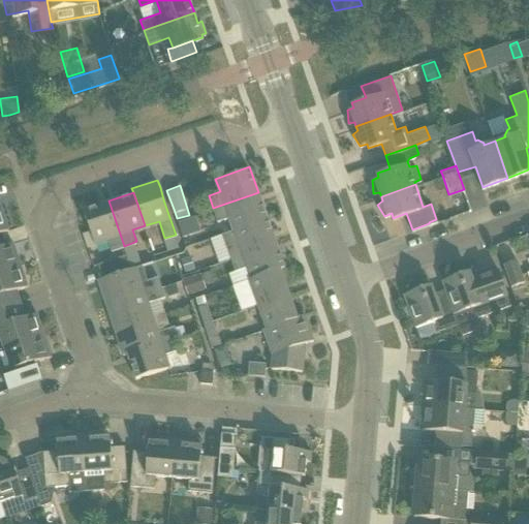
[(258,192),(213,208),(217,219),(227,216),(231,228),(267,216),(258,192)]
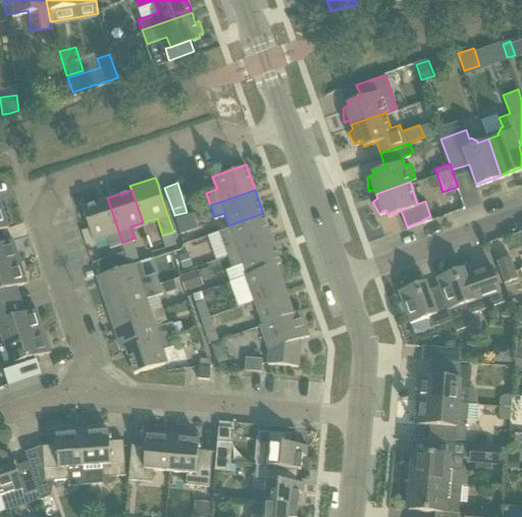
[(106,236),(109,247),(122,243),(107,198),(82,206),(93,240),(106,236)]
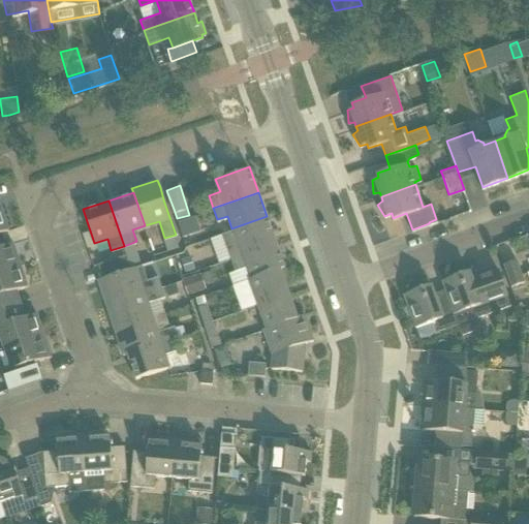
[(0,206),(0,230),(8,227),(1,206),(0,206)]
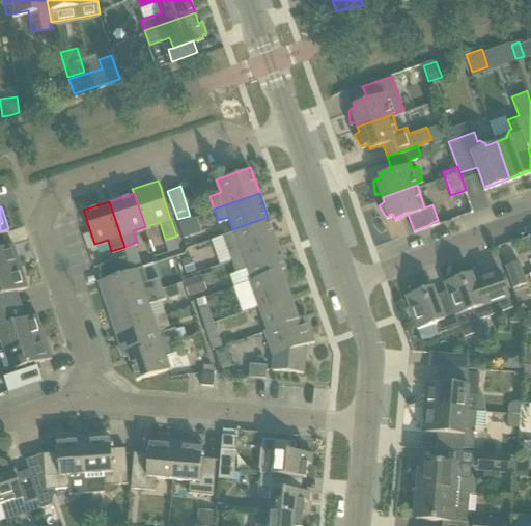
[(223,233),(231,257),(276,242),(268,217),(232,229),(223,233)]
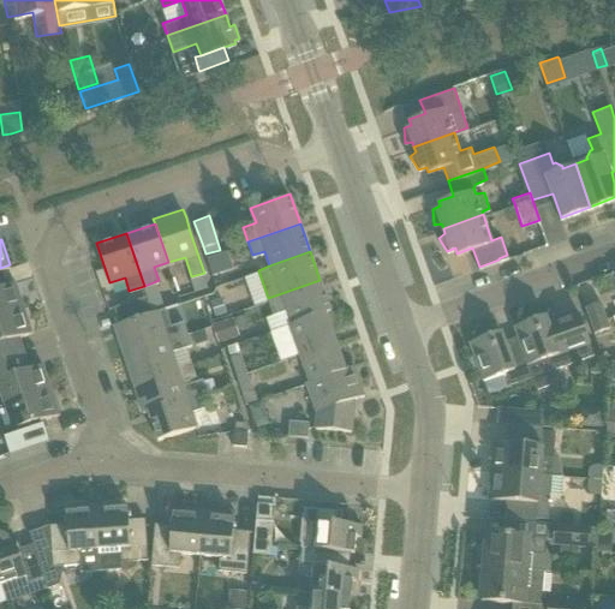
[(0,311),(24,305),(16,280),(3,284),(0,276),(0,311)]
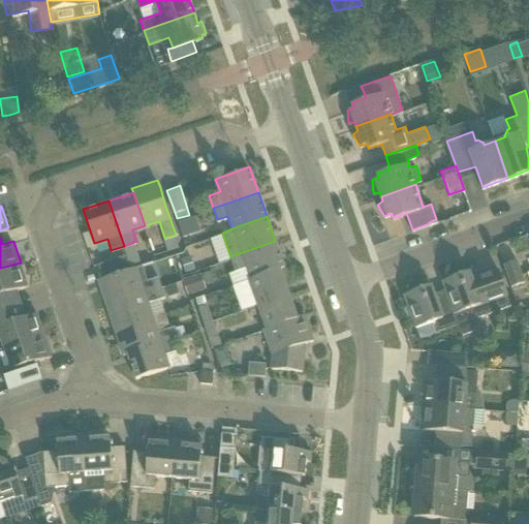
[(249,277),(249,278),(279,267),(279,268),(284,266),(275,241),(230,256),(235,269),(246,265),(250,277),(249,277)]
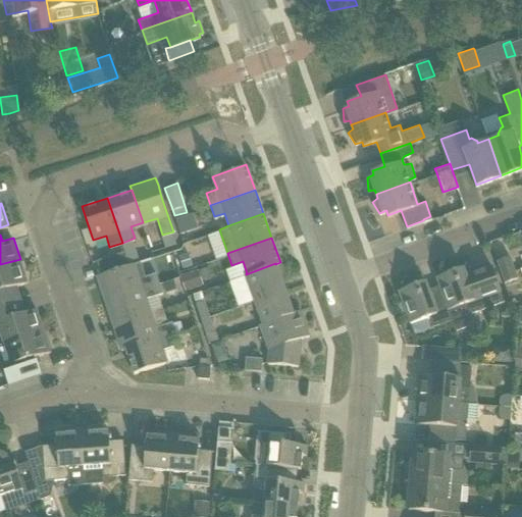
[(136,248),(125,252),(129,263),(140,260),(136,248)]
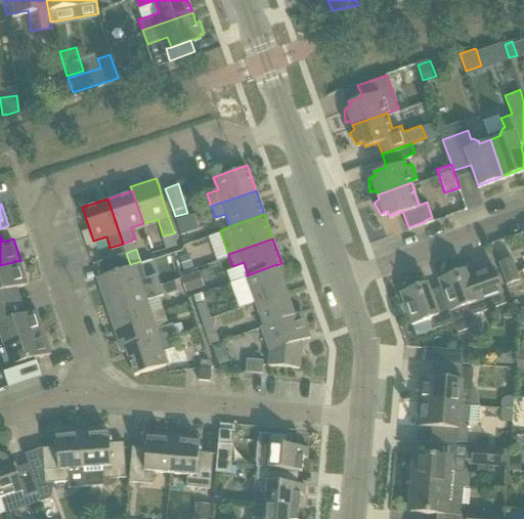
[(125,250),(97,260),(101,273),(97,275),(105,300),(160,282),(157,271),(144,275),(140,261),(130,264),(126,253),(125,250)]
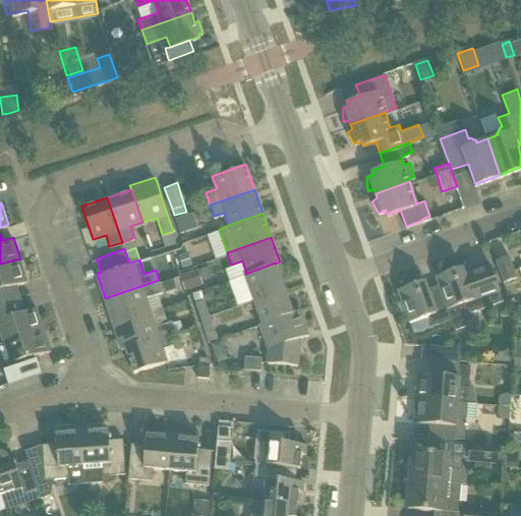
[(187,250),(178,252),(181,265),(190,263),(187,250)]
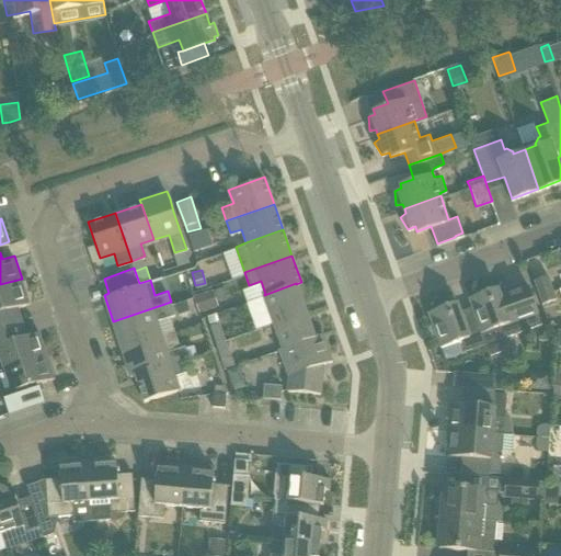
[(534,279),(542,302),(557,297),(548,273),(534,279)]
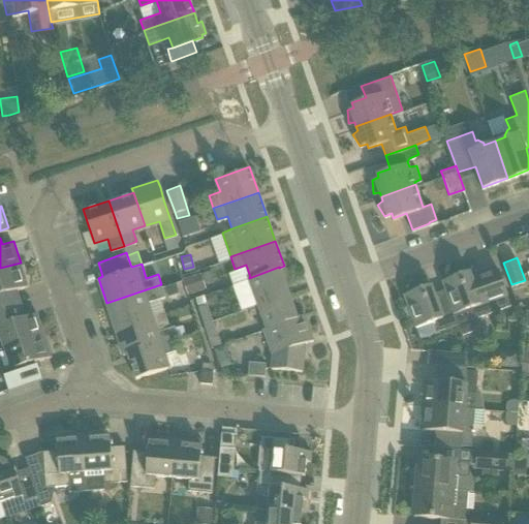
[(0,268),(0,307),(22,301),(17,287),(28,284),(21,263),(0,268)]
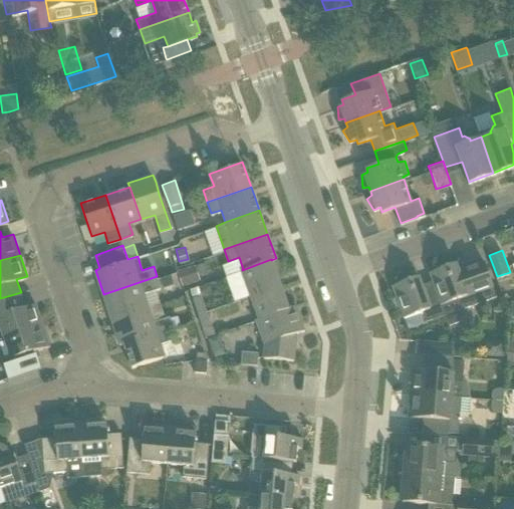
[(242,270),(226,275),(235,299),(250,293),(280,283),(271,260),(271,259),(242,270)]
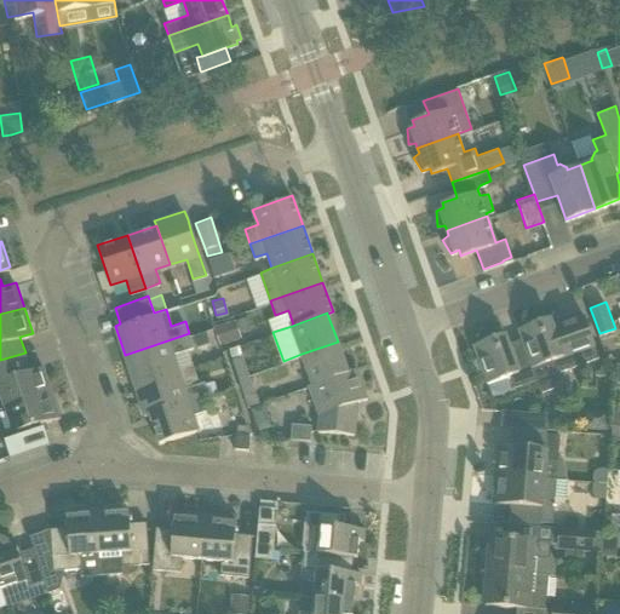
[(538,377),(543,390),(554,385),(561,377),(558,371),(600,356),(585,315),(554,326),(550,316),(518,327),(522,337),(523,337),(533,365),(534,365),(538,377)]
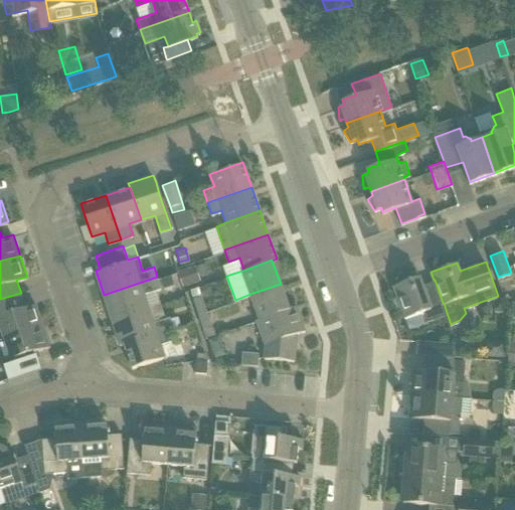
[(195,263),(178,270),(183,285),(200,279),(195,263)]
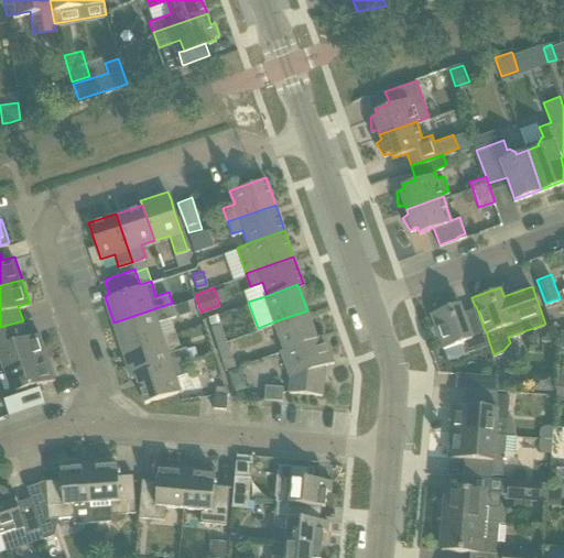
[(175,303),(180,315),(192,310),(187,298),(175,303)]
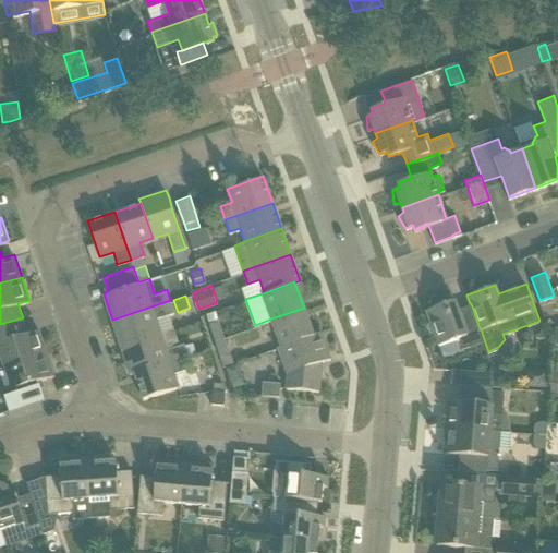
[(455,299),(426,309),(438,344),(457,337),(461,348),(463,348),(484,339),(481,328),(480,328),(471,303),(470,303),(458,308),(455,299)]
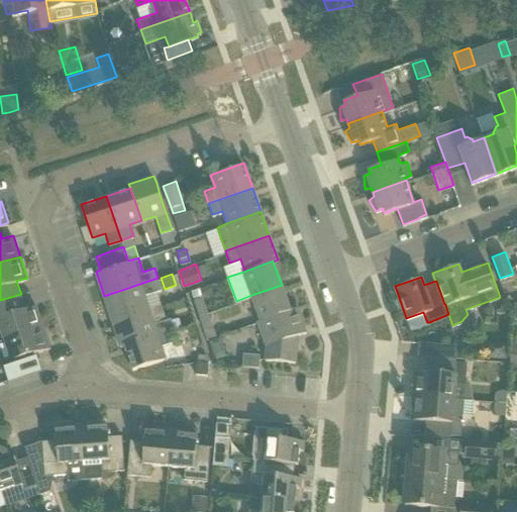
[(158,278),(104,296),(112,320),(149,307),(161,304),(157,290),(161,288),(158,278)]
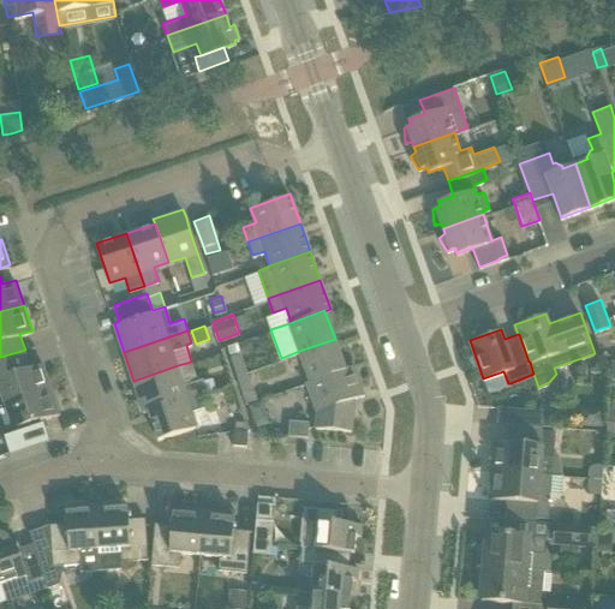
[(299,351),(309,378),(310,380),(345,368),(345,366),(335,339),(299,351)]
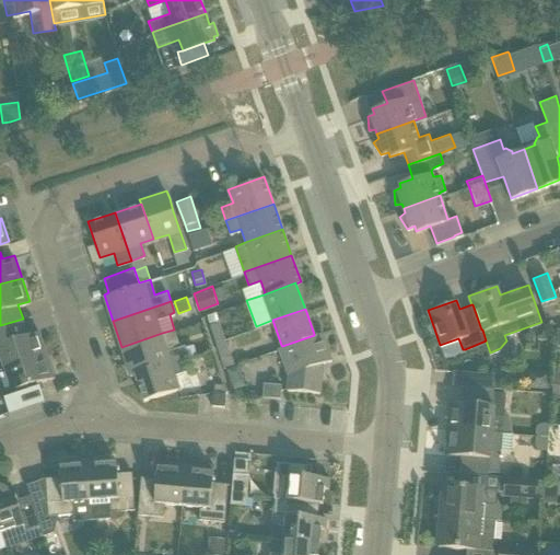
[(0,358),(3,367),(46,353),(38,330),(27,333),(23,319),(0,325),(0,358)]
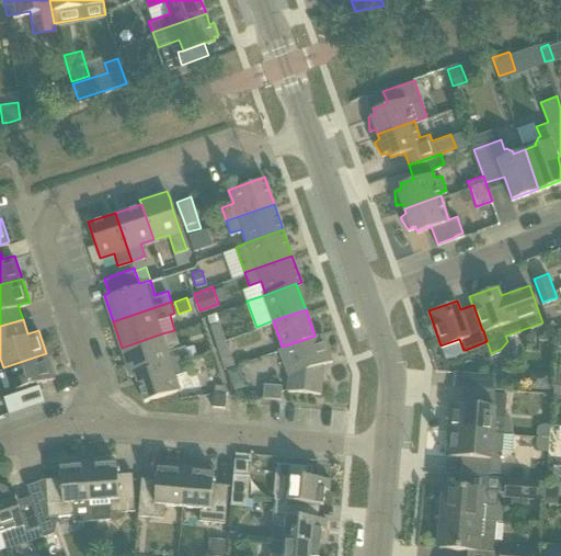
[(210,322),(217,341),(225,338),(219,320),(210,322)]
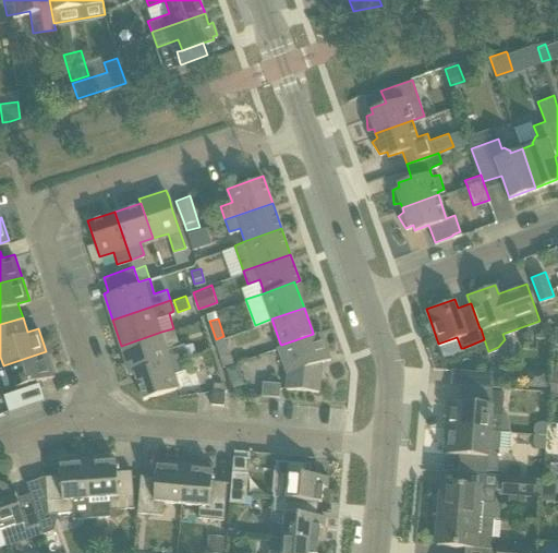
[(287,387),(318,389),(320,370),(317,370),(315,362),(330,357),(320,331),(313,333),(313,334),(281,345),(280,344),(278,345),(287,372),(287,387)]
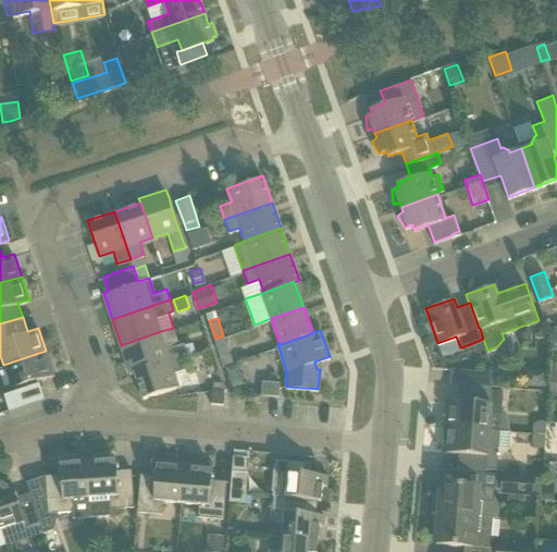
[(161,331),(121,345),(128,368),(130,372),(134,370),(182,355),(187,353),(186,348),(184,341),(178,343),(166,347),(161,331)]
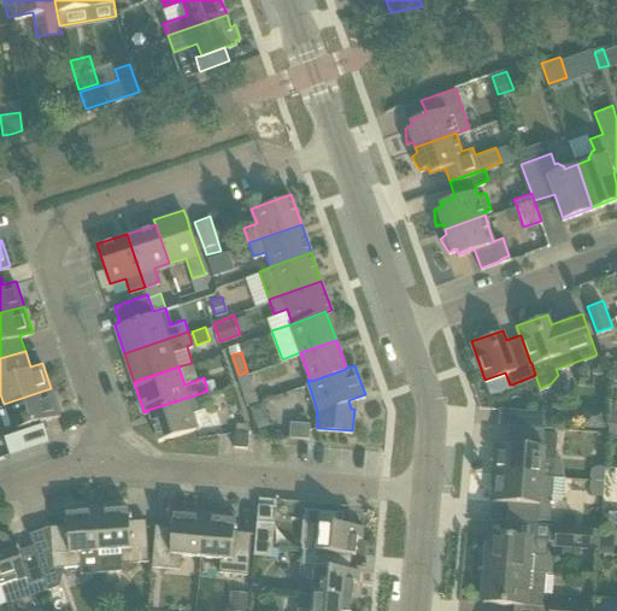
[(247,371),(239,375),(244,393),(253,389),(247,371)]
